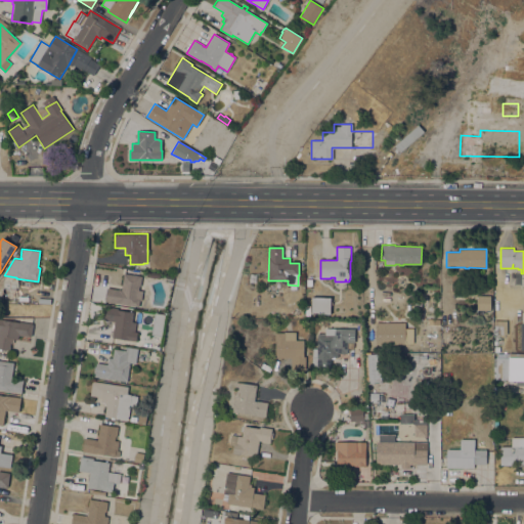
[(104,301),(107,288),(122,290),(124,273),(142,276),(140,287),(139,286),(138,291),(143,291),(141,300),(140,300),(138,307),(104,301)]
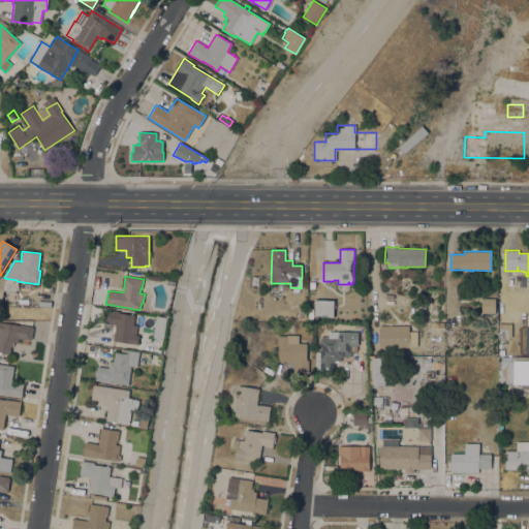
[(528,290),(516,290),(516,277),(528,277),(528,290)]
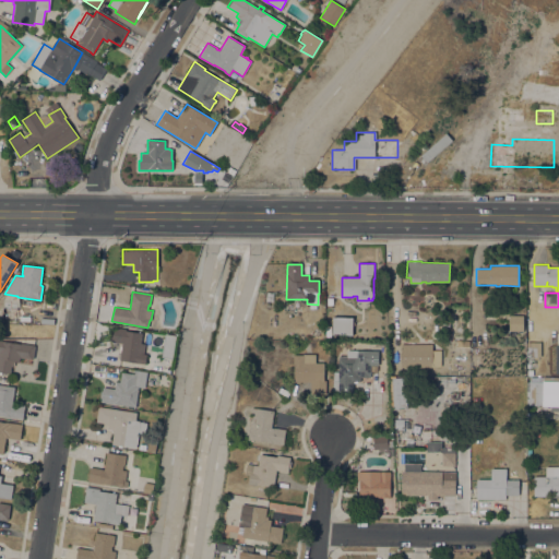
[(2,307),(18,308),(18,321),(3,321),(3,322),(2,322),(2,307)]
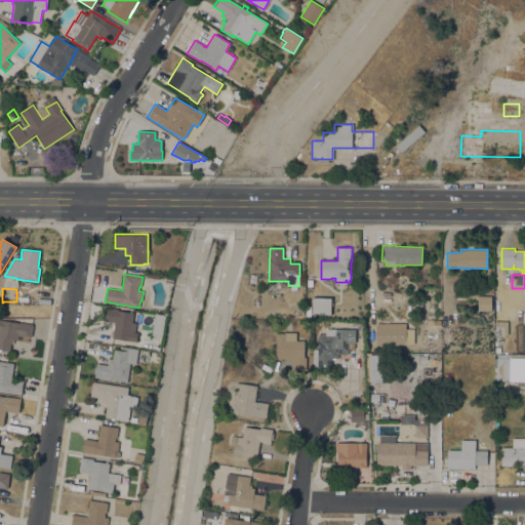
[(491,311),(478,311),(478,296),(491,296),(491,311)]
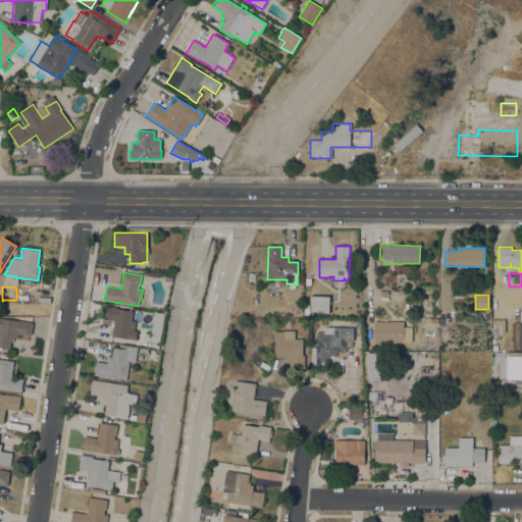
[(329,313),(310,313),(310,296),(329,297),(329,301),(331,301),(331,303),(329,303),(329,313)]
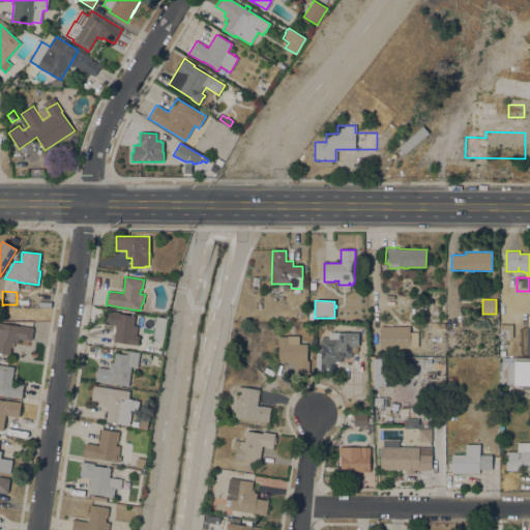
[(418,313),(417,302),(427,302),(427,312),(418,313)]
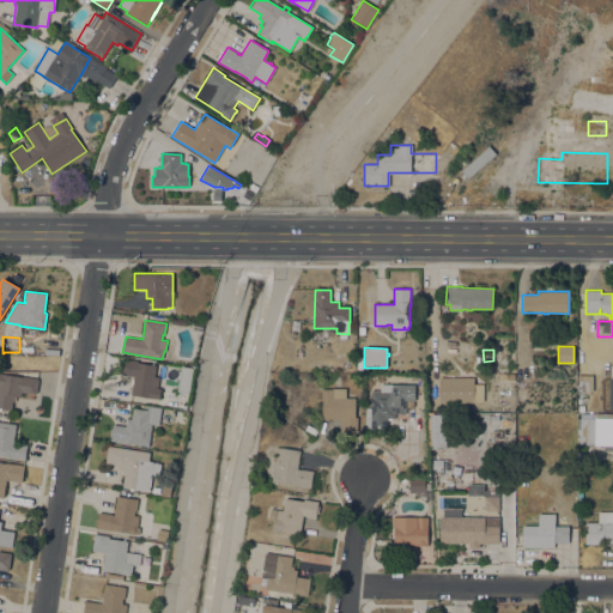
[(131,395),(134,376),(121,375),(125,358),(138,360),(138,363),(157,365),(155,376),(159,377),(158,388),(162,388),(159,400),(131,395)]
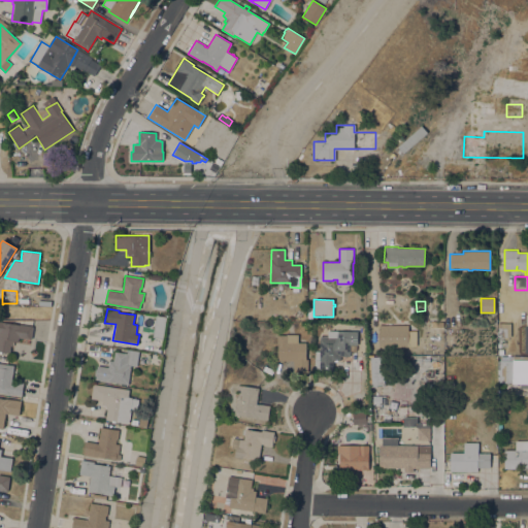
[(167,317),(163,339),(153,337),(156,316),(167,317)]
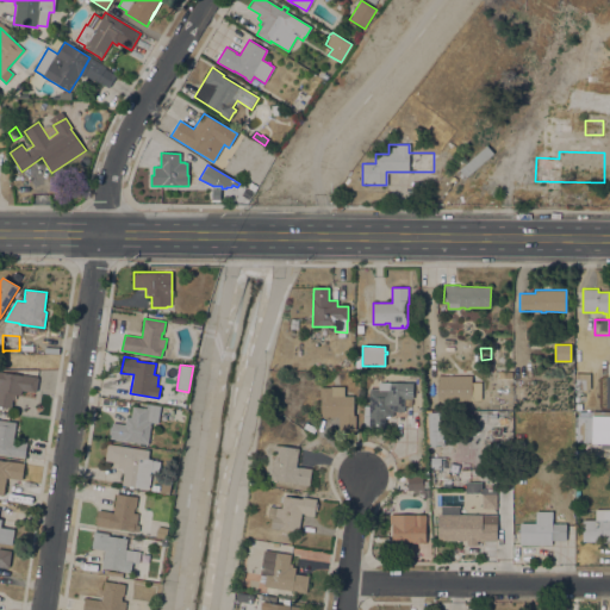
[(0,371),(37,377),(37,379),(38,379),(37,391),(36,391),(36,392),(22,390),(20,394),(16,394),(14,399),(12,399),(11,408),(2,406),(1,409),(0,409),(0,371)]
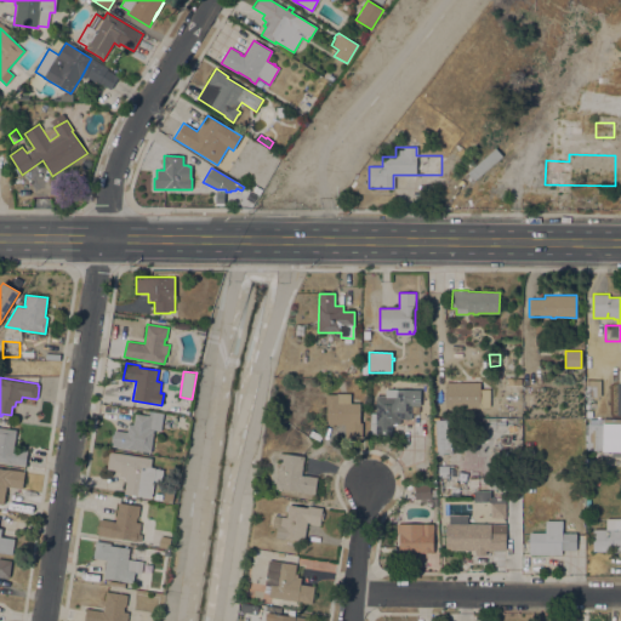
[(586,380),(600,380),(600,397),(586,397),(586,380)]
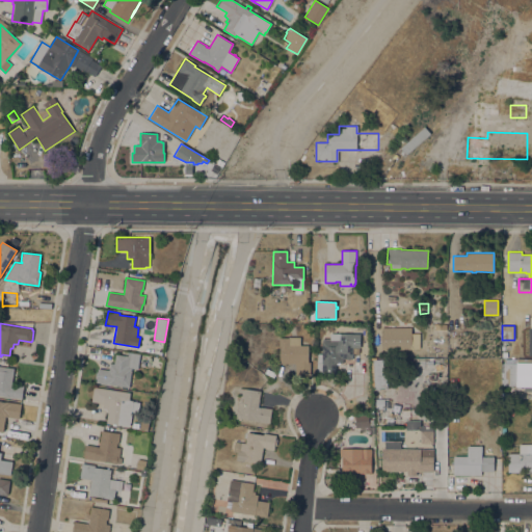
[(381,350),(381,327),(411,327),(411,334),(420,334),(420,349),(411,349),(381,350)]
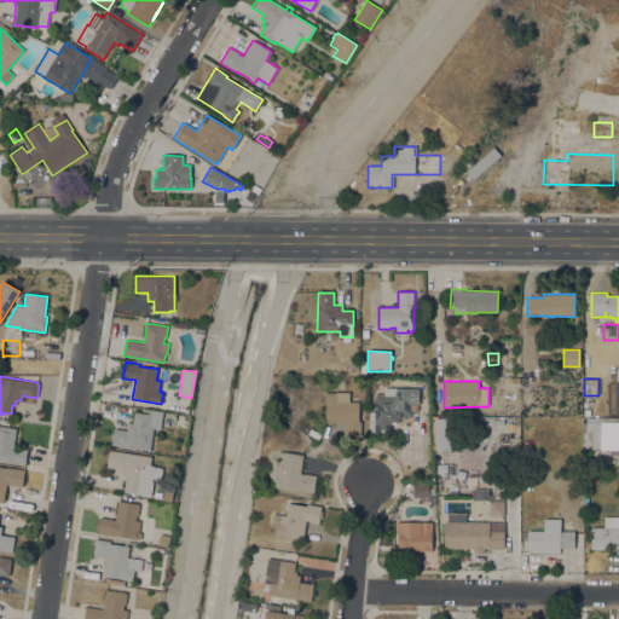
[(385,388),(418,388),(418,405),(410,405),(410,417),(399,417),(399,422),(391,422),(391,435),(386,435),(386,437),(380,437),(380,435),(369,435),(369,421),(375,421),(375,397),(375,394),(379,394),(379,395),(385,397),(385,388)]
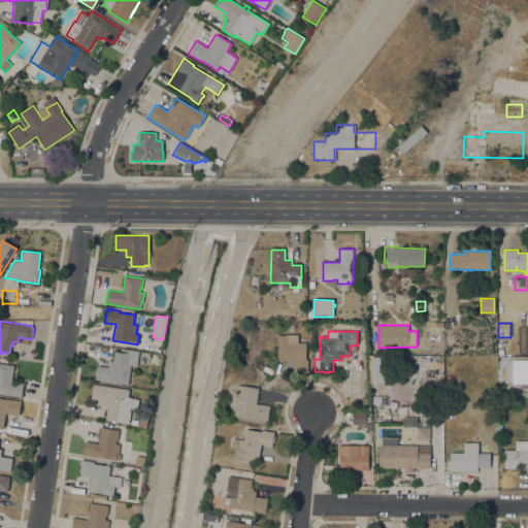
[(286,335),(286,334),(298,334),(298,342),(305,342),(306,359),(307,359),(307,372),(293,372),(293,361),(277,361),(277,345),(277,335),(286,335)]
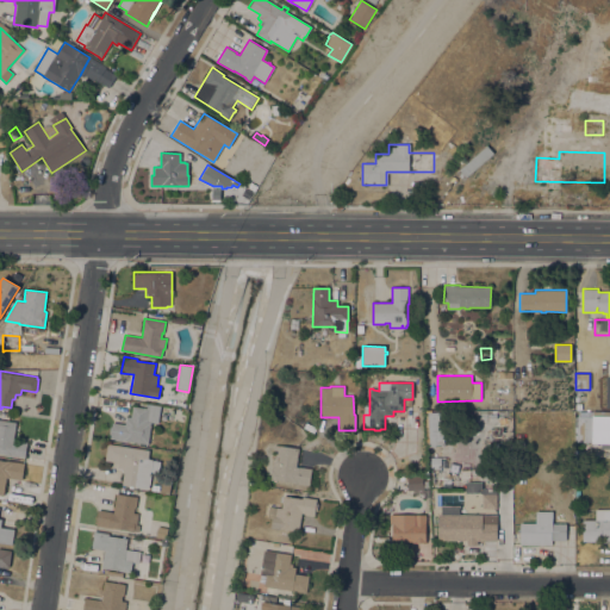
[(110,439),(111,435),(110,434),(111,427),(112,427),(112,422),(125,424),(126,416),(131,417),(132,406),(145,408),(147,404),(161,406),(159,423),(151,423),(148,444),(110,439)]
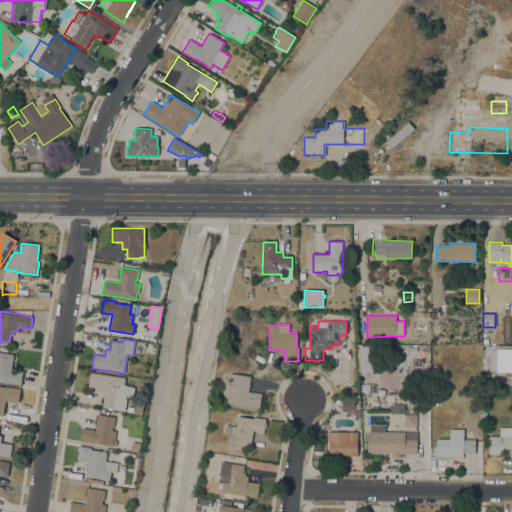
[(371,345),(373,374),(360,375),(358,346),(371,345)]
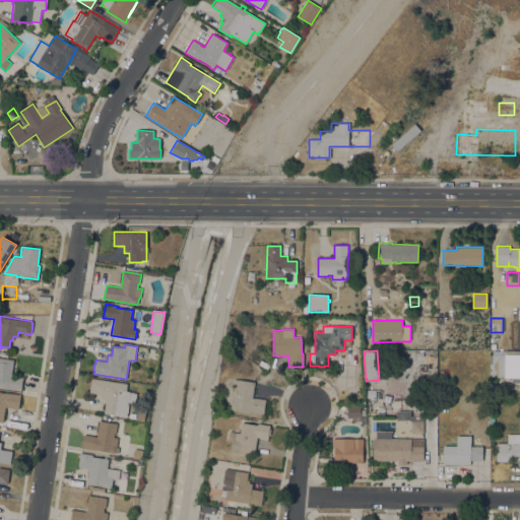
[(519,378),(505,378),(505,377),(492,377),(493,354),(505,355),(505,352),(519,352),(519,378)]
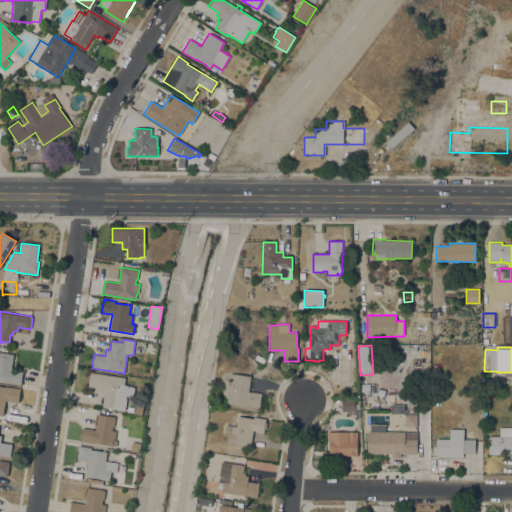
[(11,370),(23,371),(21,384),(0,381),(0,352),(14,354),(11,370)]
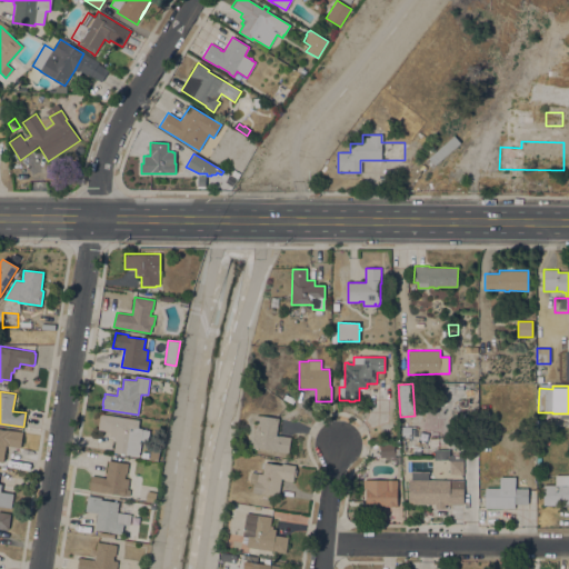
[(125,453),(123,456),(120,455),(120,453),(113,452),(116,441),(113,440),(113,438),(110,437),(110,431),(98,429),(100,413),(139,420),(138,428),(143,429),(150,430),(148,442),(141,441),(139,456),(125,453)]
